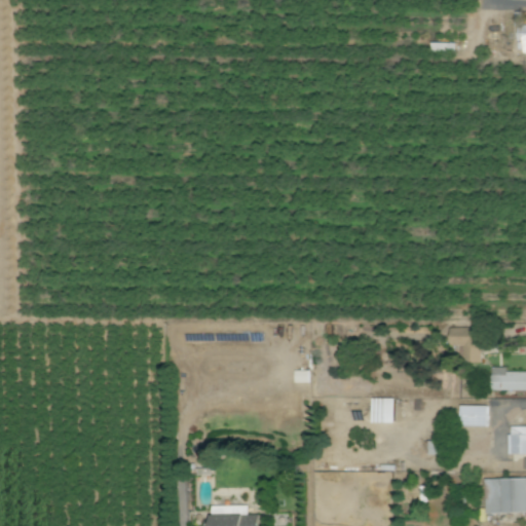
[(480,362),(480,327),(449,327),(449,345),(461,345),(461,362),(480,362)]
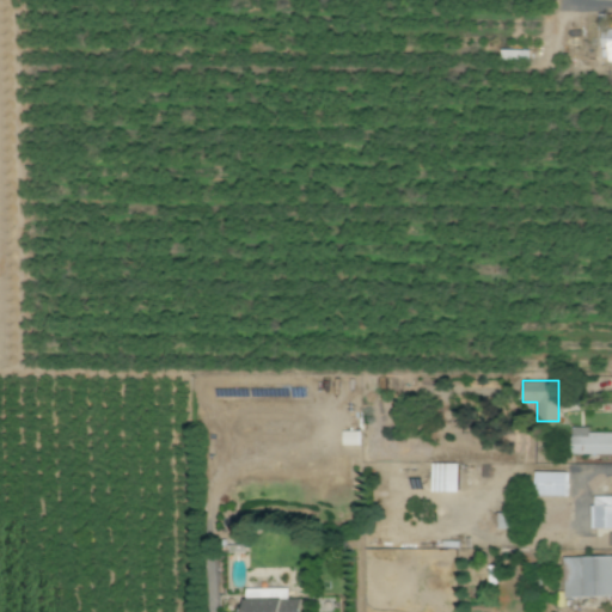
[(611,432),(588,433),(588,427),(570,427),(570,454),(611,453),(611,432)]
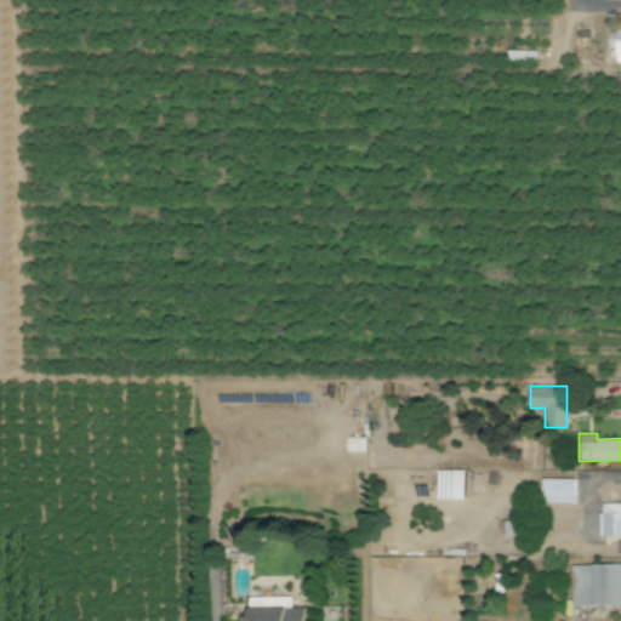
[(437,499),(463,499),(463,471),(438,469),(437,499)]
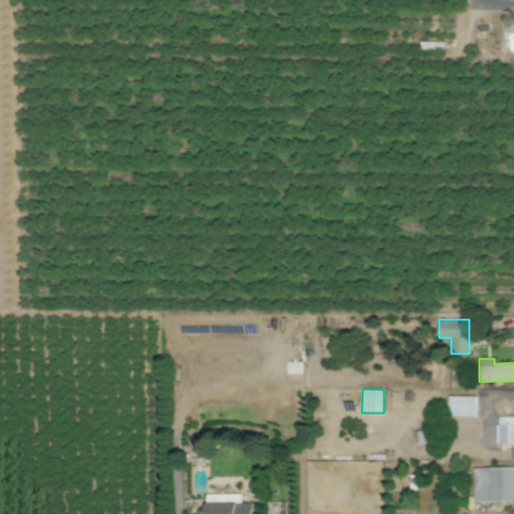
[(476,397),(449,396),(449,416),(475,417),(476,397)]
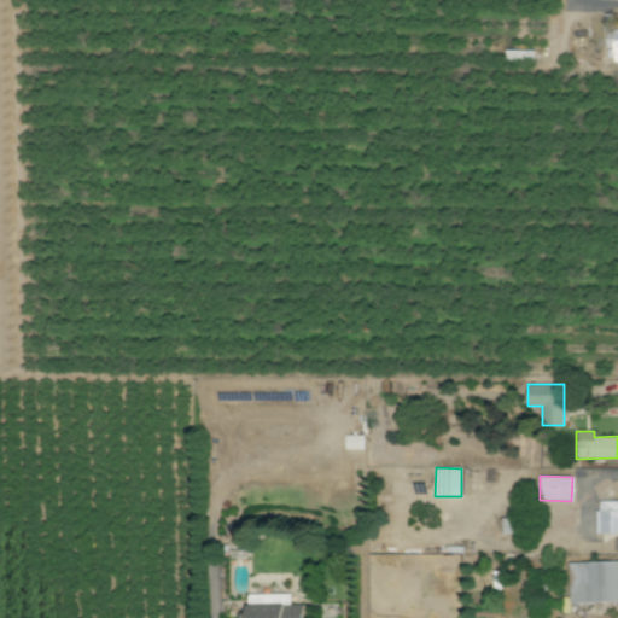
[(617,500),(596,500),(596,537),(617,536),(617,500)]
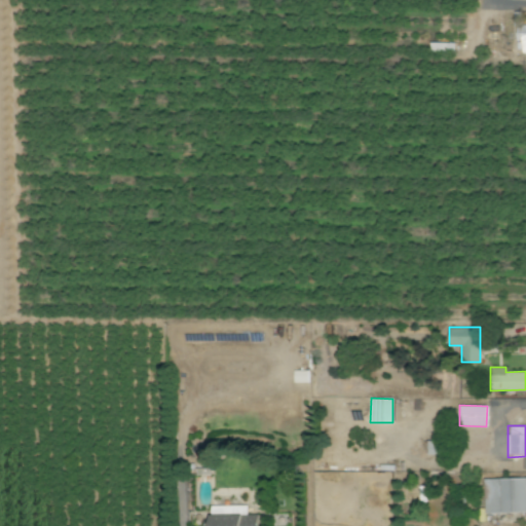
[(484,514),(525,513),(525,506),(525,505),(525,478),(484,479),(484,514)]
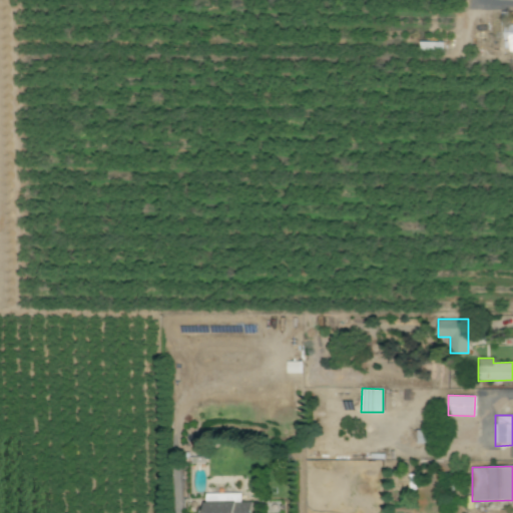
[(204,512),(251,512),(251,501),(240,502),(240,493),(204,494),(204,512)]
